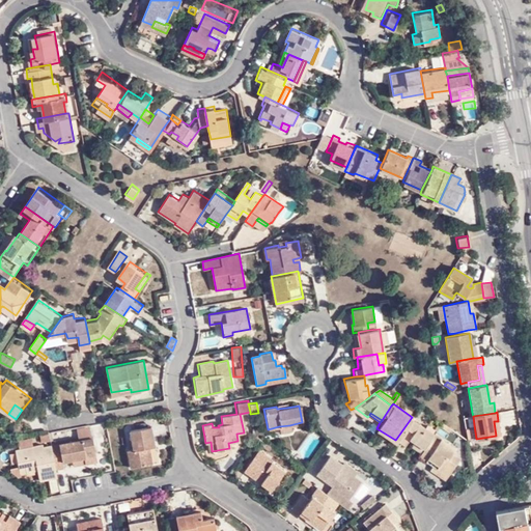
[(464,426),(474,425),(473,416),(463,418),(464,426)]
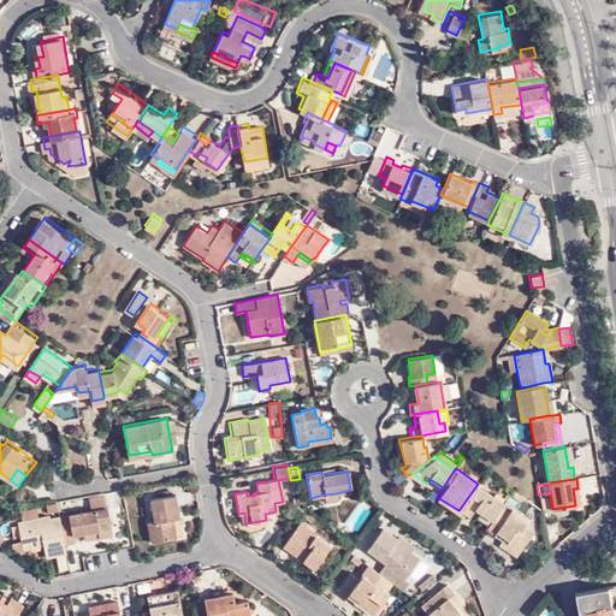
[(491,517),(503,501),(478,484),(460,509),(469,515),(474,507),(480,510),(491,517)]
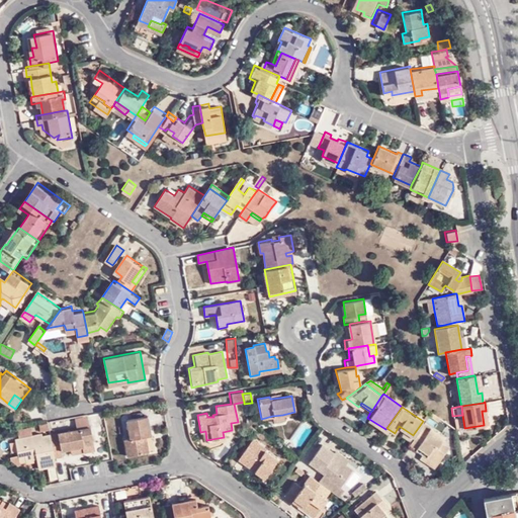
[(146,426),(145,416),(126,420),(130,438),(124,439),(126,455),(148,452),(146,440),(144,440),(143,436),(146,436),(151,435),(149,425),(146,426)]
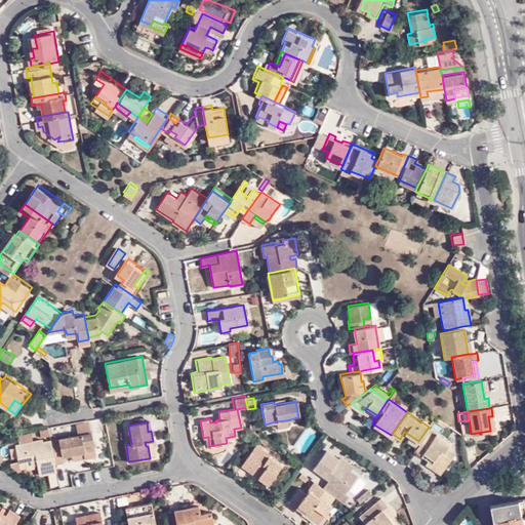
[(38,428),(38,436),(49,435),(48,427),(38,428)]
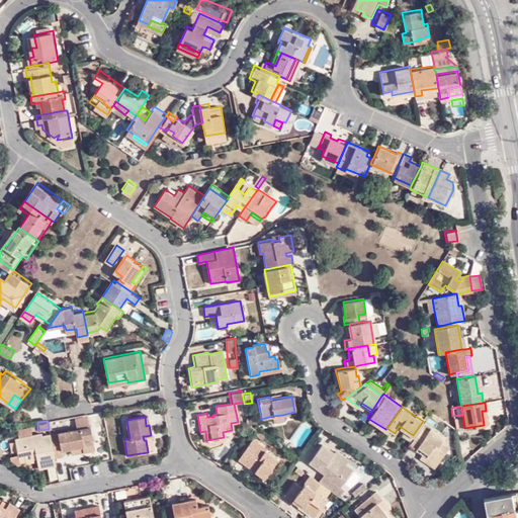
[(443,435),(423,421),(413,435),(410,440),(407,444),(435,463),(448,445),(440,440),(443,435)]
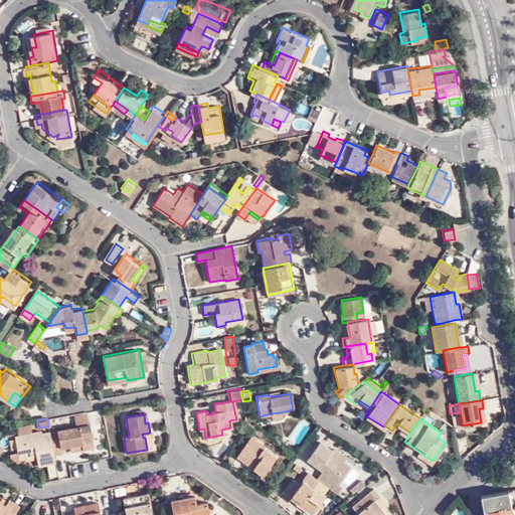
[(301,420),(293,439),(303,444),(310,424),(301,420)]
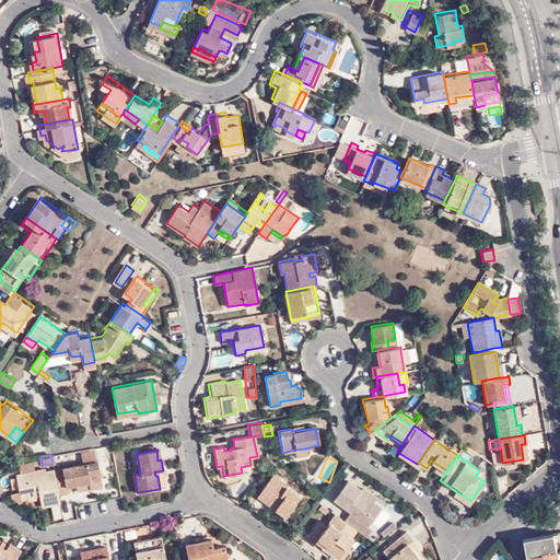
[(33,461),(19,464),(20,473),(34,470),(33,461)]
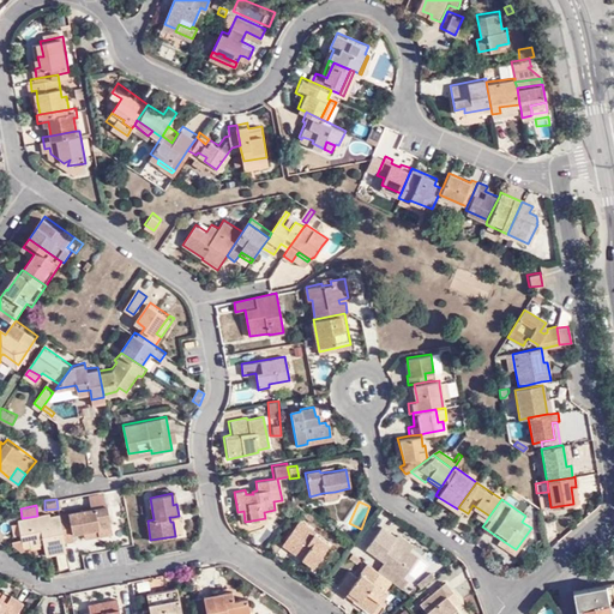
[(107,505),(59,515),(64,541),(74,540),(73,533),(84,530),(112,525),(107,505)]
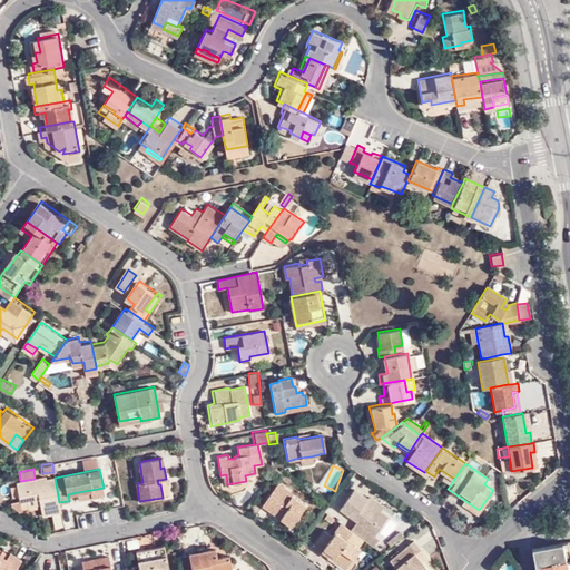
[(451,484),(454,479),(444,472),(441,478),(451,484)]
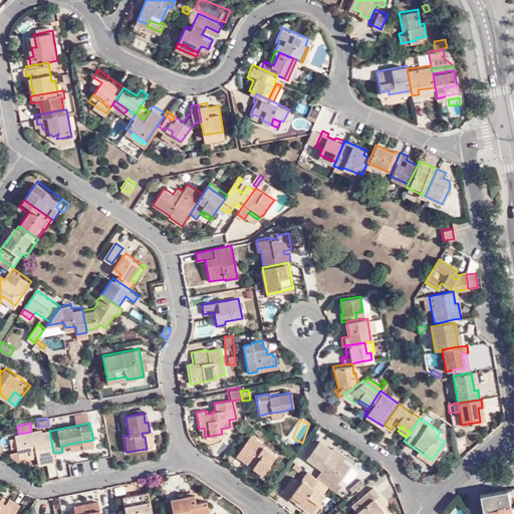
[(55,461),(53,453),(49,431),(41,433),(40,430),(31,432),(18,434),(15,435),(18,451),(24,450),(25,456),(37,453),(40,464),(55,461)]
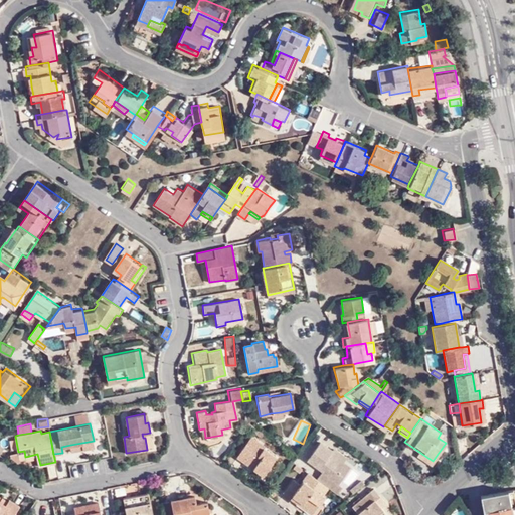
[(252,466),(250,468),(262,475),(274,456),(262,447),(263,446),(248,436),(234,456),(242,461),(243,460),(252,466)]
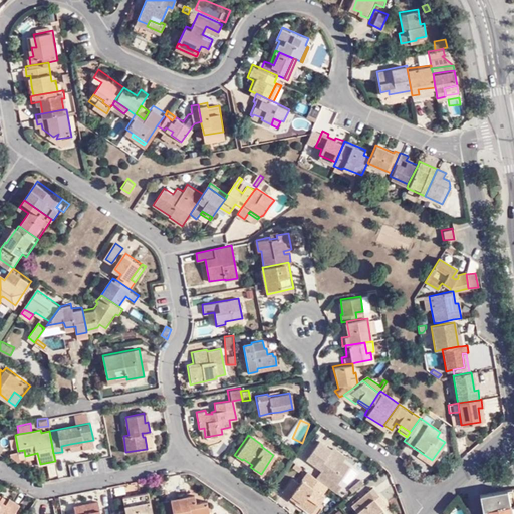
[(93,440),(70,444),(71,450),(93,446),(93,440)]
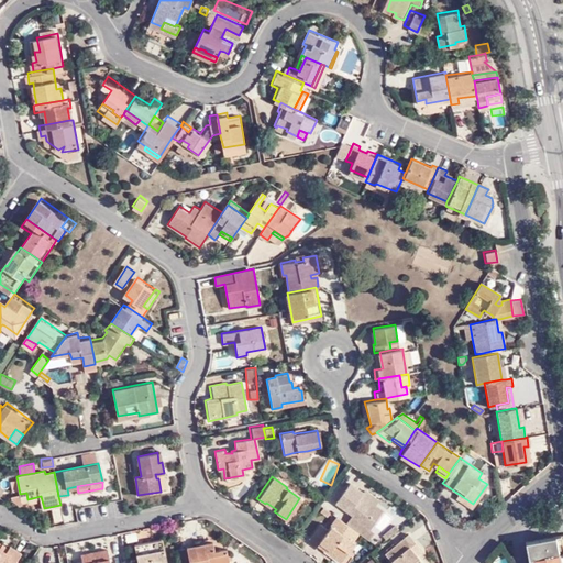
[(378,508),(372,503),(366,500),(365,503),(355,495),(359,492),(345,483),(332,503),(349,514),(342,522),(355,532),(364,538),(371,529),(366,527),(355,519),(360,511),(372,519),(378,508)]
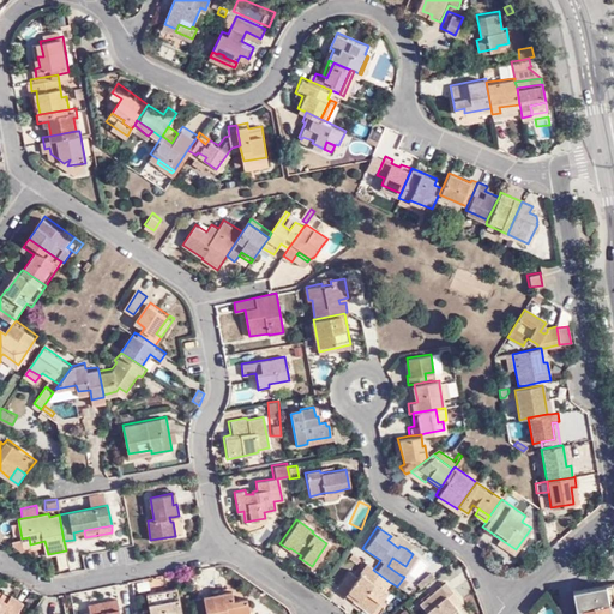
[(392,534),(391,536),(387,540),(398,548),(399,546),(405,548),(408,543),(392,534)]
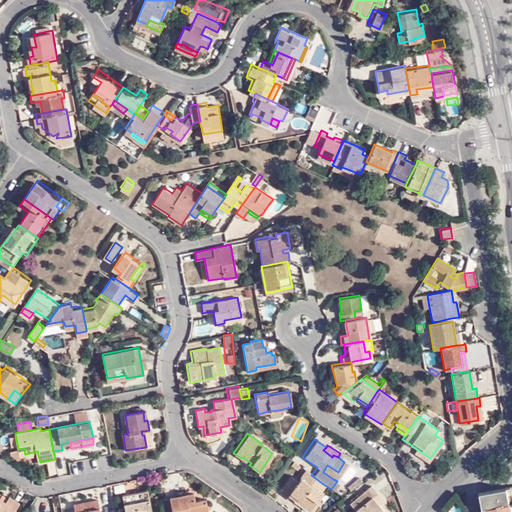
[(24,448),(18,449),(10,451),(10,454),(17,459),(20,459),(19,455),(25,454),(24,448)]
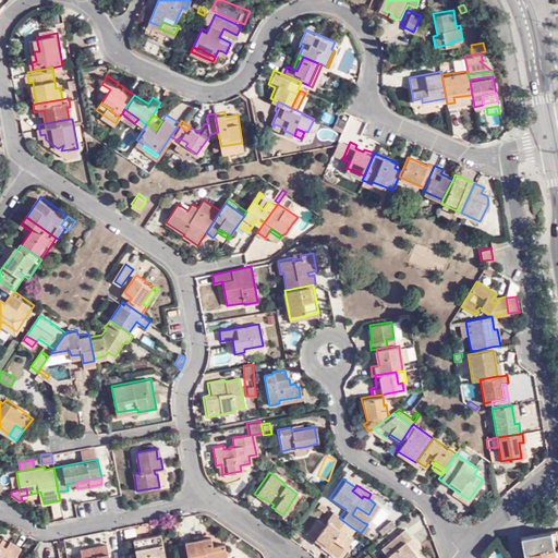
[(324,508),(316,502),(314,507),(320,512),(324,508)]
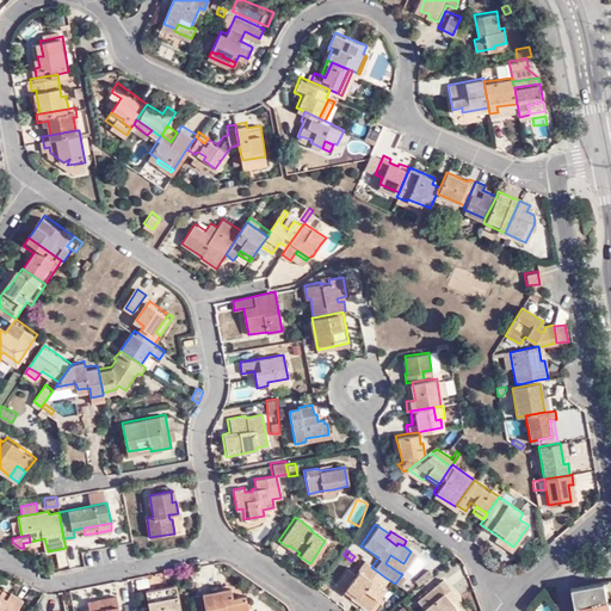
[(397,572),(403,563),(390,555),(386,563),(397,572)]
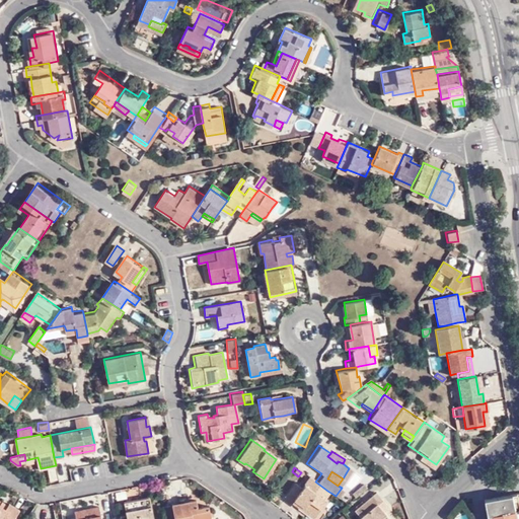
[(315,482),(307,476),(298,488),(292,484),(283,497),(289,501),(292,497),(302,505),(299,508),(312,517),(324,500),(321,499),(327,491),(315,482)]
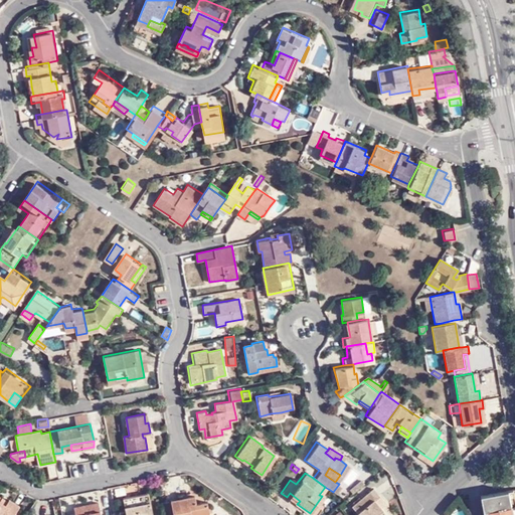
[(348,489),(350,492),(361,482),(358,480),(348,489)]
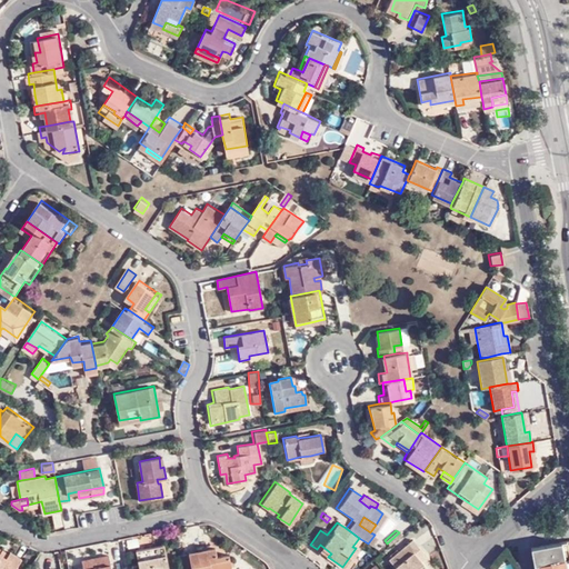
[(568,568),(568,536),(528,543),(531,560),(537,559),(538,568),(543,567),(542,568),(568,568)]
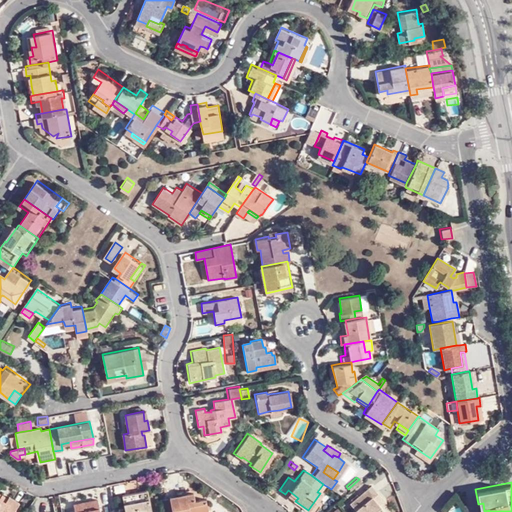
[(373,500),(378,495),(369,484),(356,495),(350,500),(347,503),(354,511),(383,511),(376,503),(373,500)]
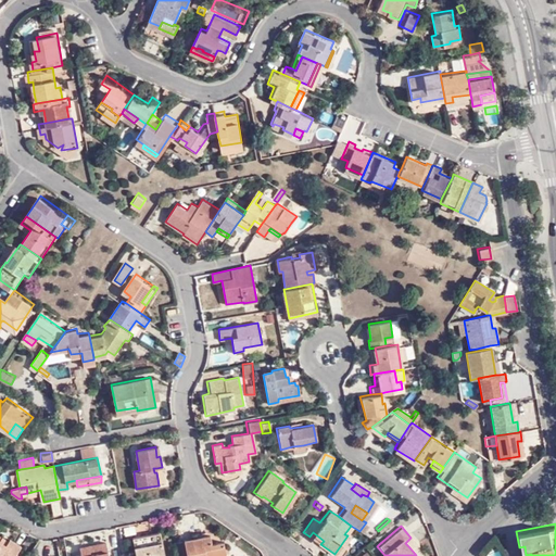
[(205,555),(204,553),(224,550),(222,536),(210,539),(209,531),(181,536),(182,542),(185,555),(205,555)]
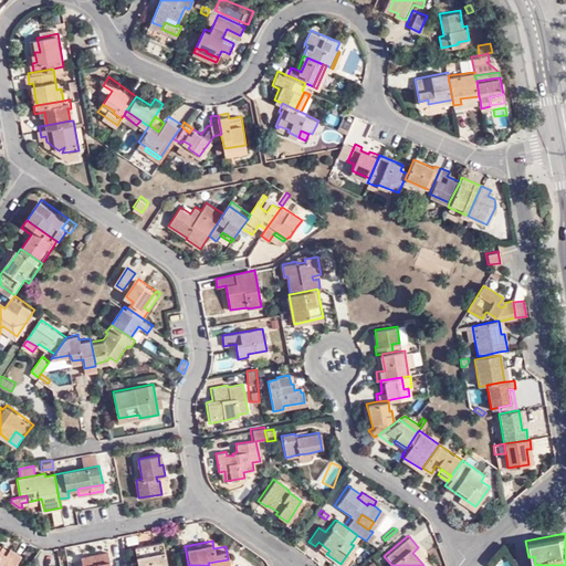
[(11,565),(21,552),(9,545),(8,547),(1,543),(0,544),(0,565),(11,565)]
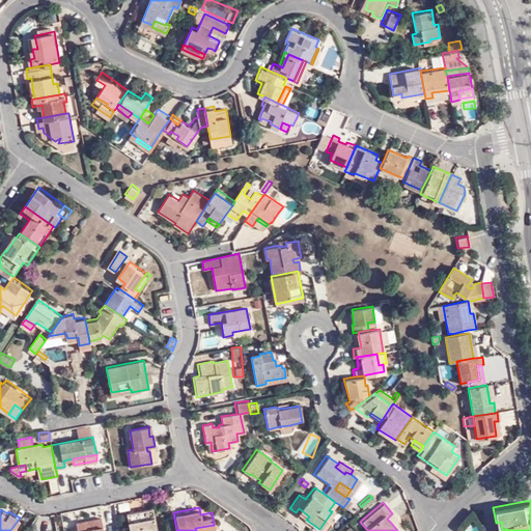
[(157,530),(154,509),(128,513),(130,530),(157,530)]
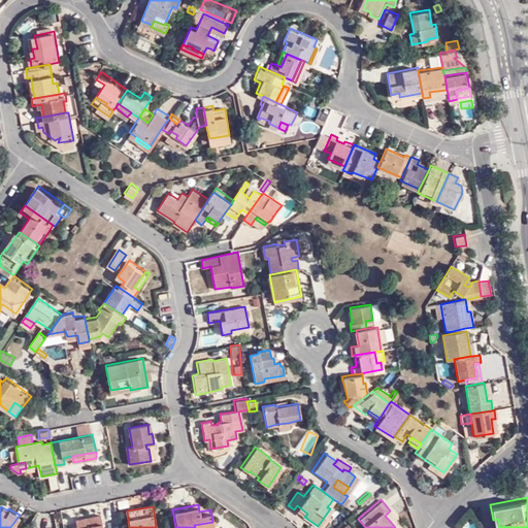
[(175,527),(173,515),(164,517),(166,527),(175,527)]
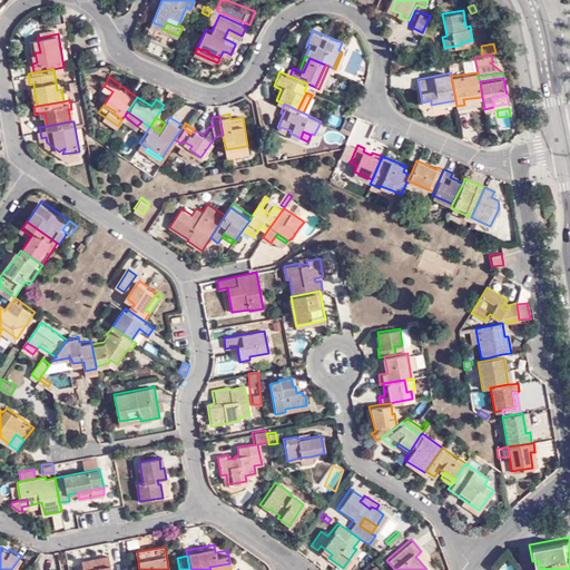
[(111,569),(110,557),(82,562),(84,569),(111,569)]
